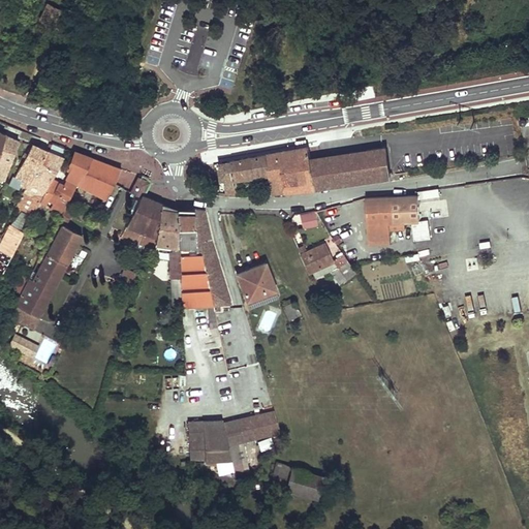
[(60,10),(47,4),(38,20),(53,27),(60,10)]
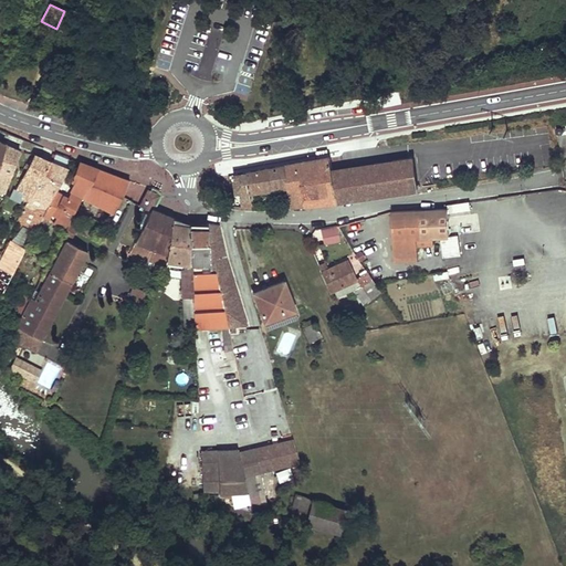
[(0,190),(6,192),(20,149),(4,143),(0,156),(0,190)]
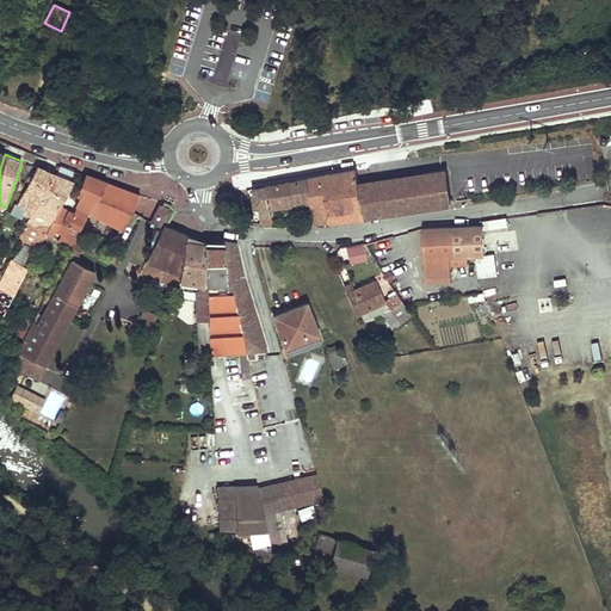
[(53,173),(37,166),(17,204),(26,208),(24,213),(30,215),(38,199),(39,199),(53,173)]
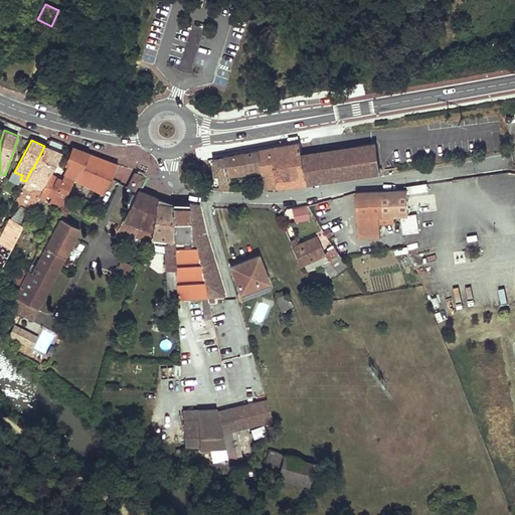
[(262,161),(266,187),(278,186),(309,183),(303,154),(301,142),(280,146),(260,150),(262,161)]
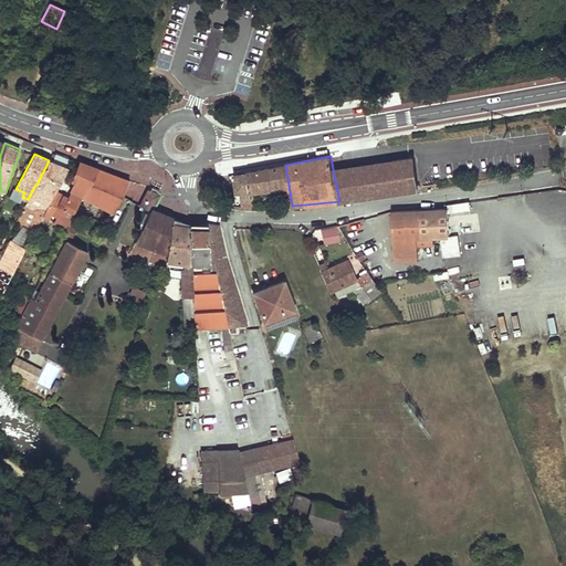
[(333,169),(339,201),(418,189),(413,158),(333,169)]
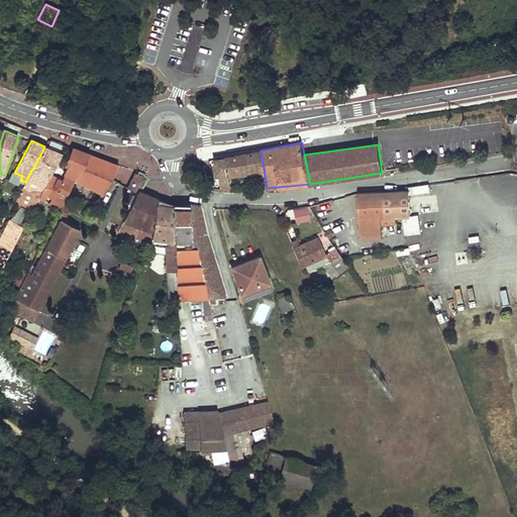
[(21,223),(24,224),(38,197),(50,175),(62,152),(45,146),(44,146),(33,169),(32,169),(25,182),(22,188),(25,189),(32,193),(25,205),(27,205),(20,219),(19,220),(19,221),(21,223)]
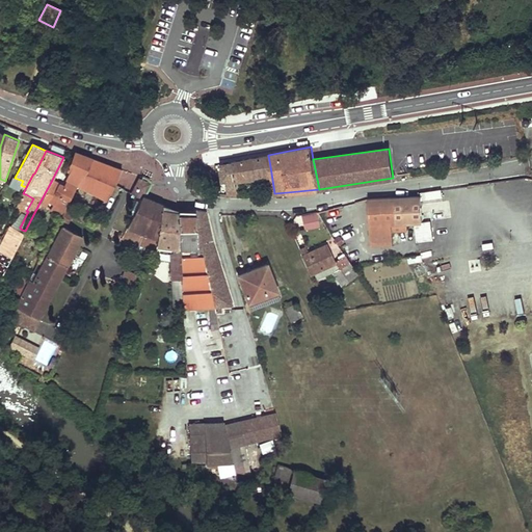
[(49,201),(65,209),(65,208),(78,185),(91,158),(77,153),(70,170),(71,170),(67,180),(69,180),(65,186),(52,180),(40,203),(47,206),(49,201)]
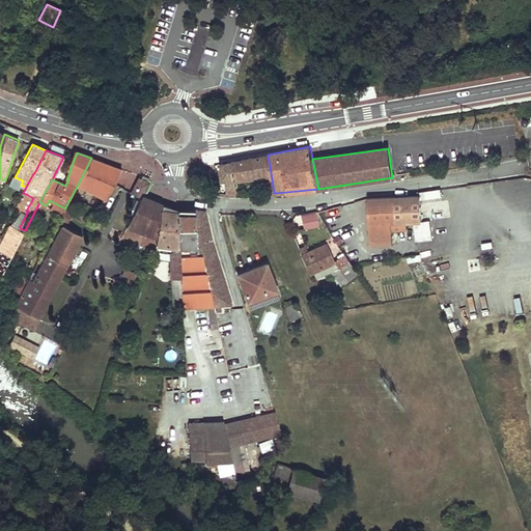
[(264,194),(274,193),(270,166),(268,155),(233,161),(235,177),(262,174),(264,194)]
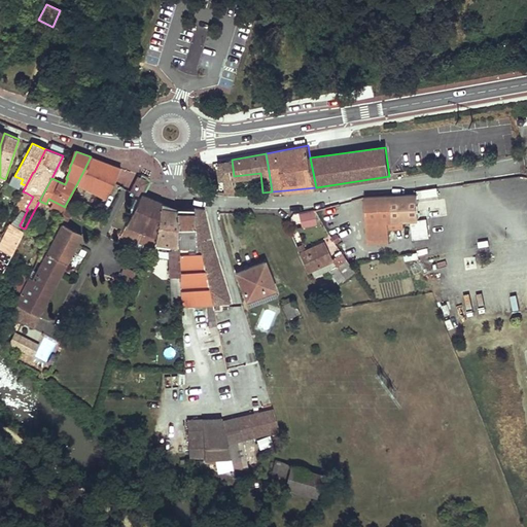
[(77,183),(105,198),(113,181),(120,168),(91,156),(77,183)]
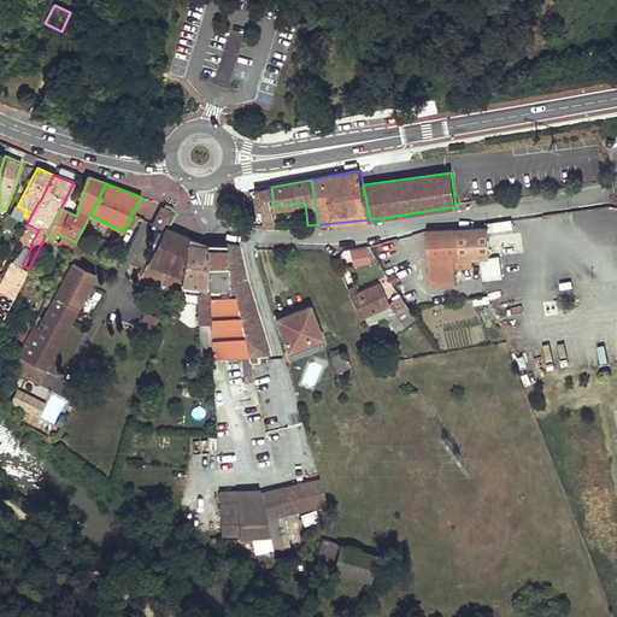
[(256,189),(258,210),(264,209),(265,217),(263,219),(264,227),(276,227),(276,221),(274,206),(271,187),(256,189)]
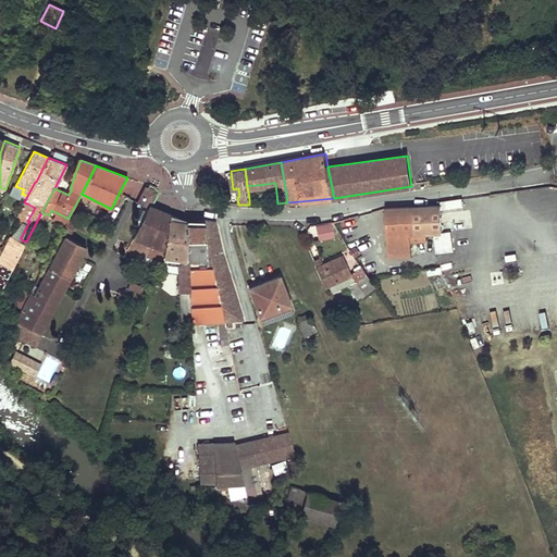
[(11,188),(22,194),(24,189),(15,186),(13,185),(11,188)]
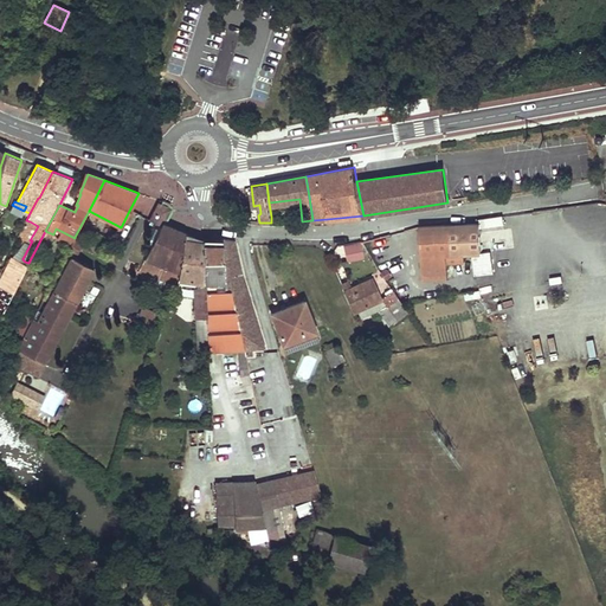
[(159,205),(155,213),(156,217),(155,223),(158,224),(159,219),(165,219),(169,213),(171,210),(159,205)]
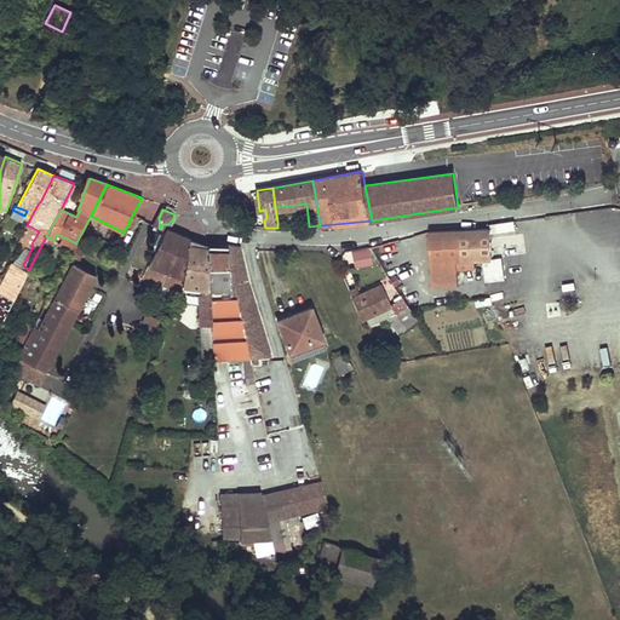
[(170,296),(181,299),(182,291),(183,285),(190,239),(166,229),(165,230),(148,264),(176,275),(170,296)]
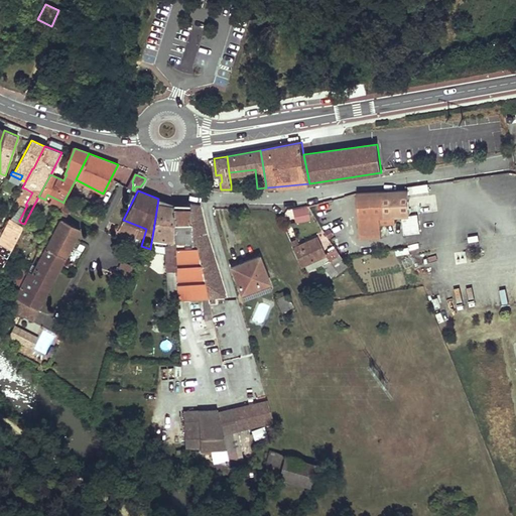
[(359,229),(359,239),(372,231),(371,228),(380,227),(380,224),(390,223),(390,221),(395,221),(395,216),(409,215),(409,190),(357,194),(359,229)]
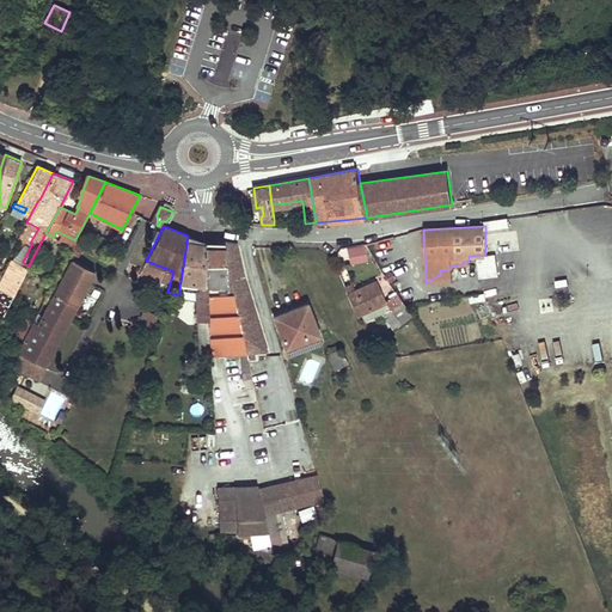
[(17,240),(24,245),(29,236),(22,232),(17,240)]
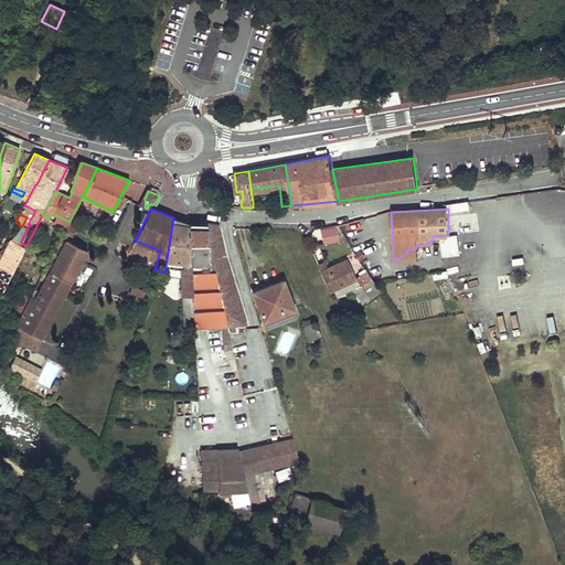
[(183,328),(194,328),(190,266),(189,223),(173,217),(167,259),(182,262),(180,267),(183,328)]
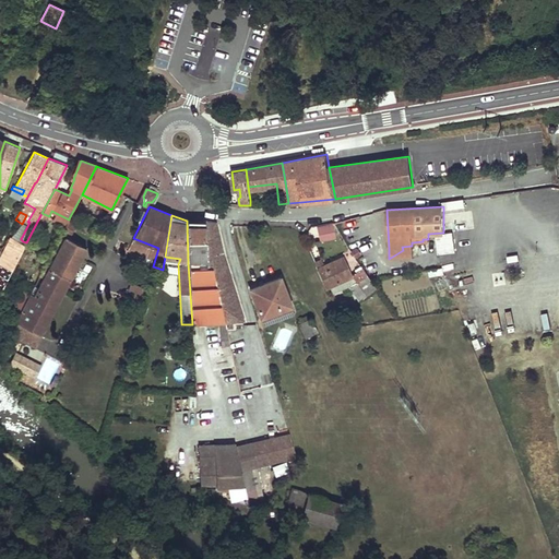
[(62,232),(70,236),(76,223),(69,218),(69,219),(62,232)]
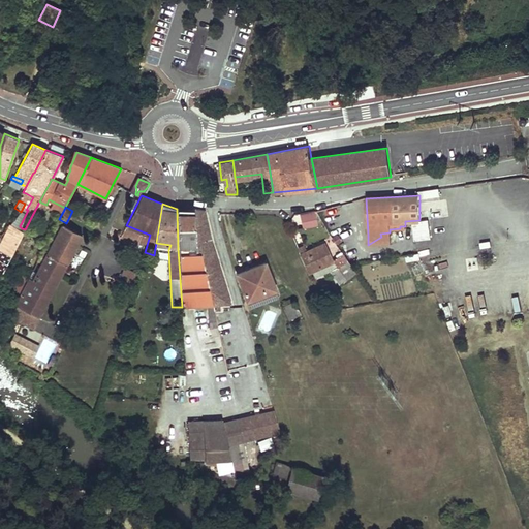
[(194,209),(177,209),(178,249),(195,248),(194,209)]
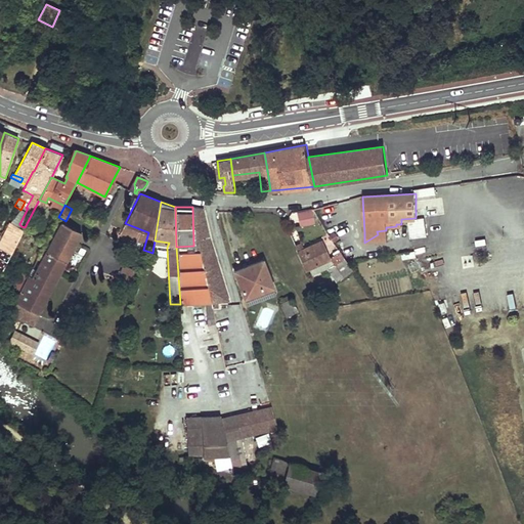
[(211,302),(213,308),(218,307),(218,302),(229,301),(211,242),(203,208),(192,207),(193,246),(198,246),(211,302)]
